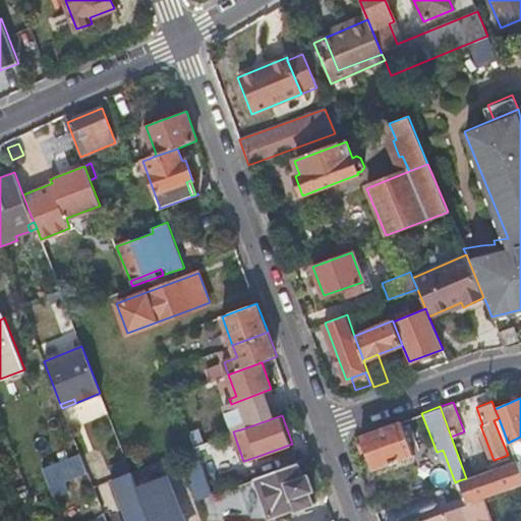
[(215,418),(187,428),(193,446),(221,437),(215,418)]
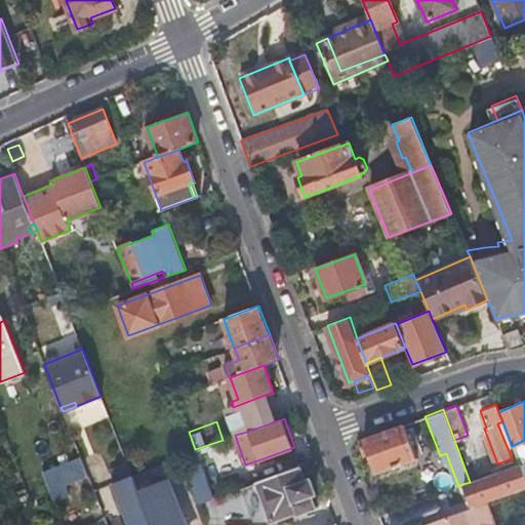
[(363,438),(375,473),(416,458),(404,423),(363,438)]
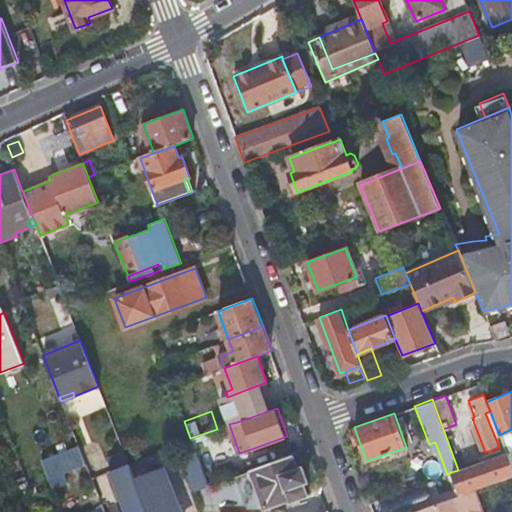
[(149,434),(155,451),(159,449),(183,441),(190,438),(184,421),(149,434)]
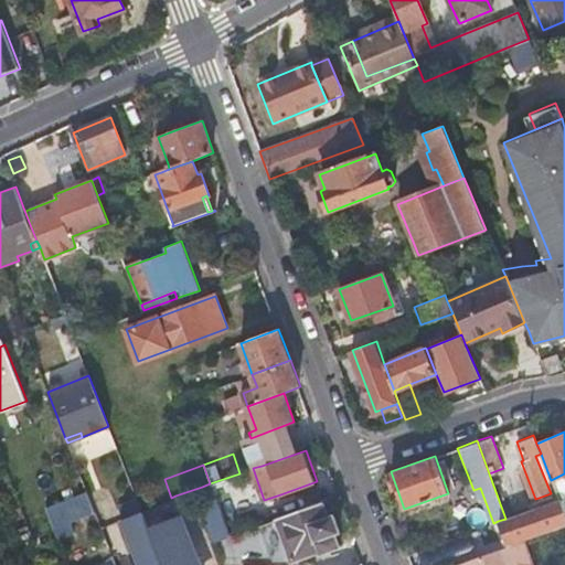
[(564,473),(551,480),(558,500),(564,497),(564,473)]
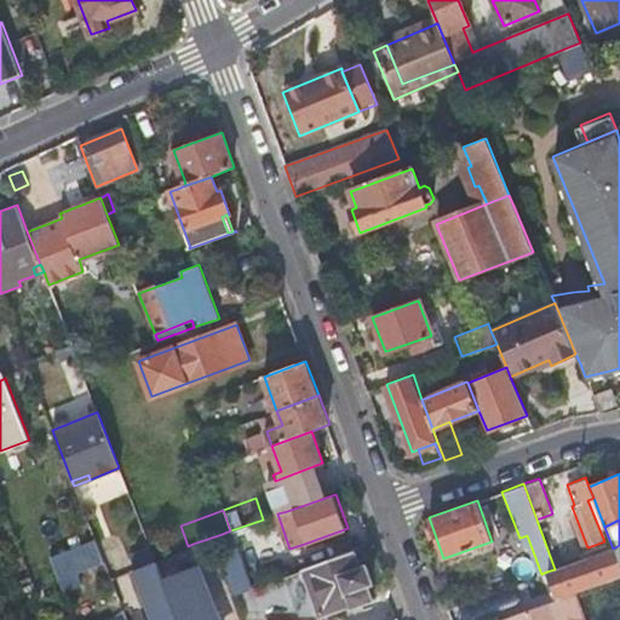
[(57,578),(103,560),(95,538),(72,547),(49,556),(57,578)]
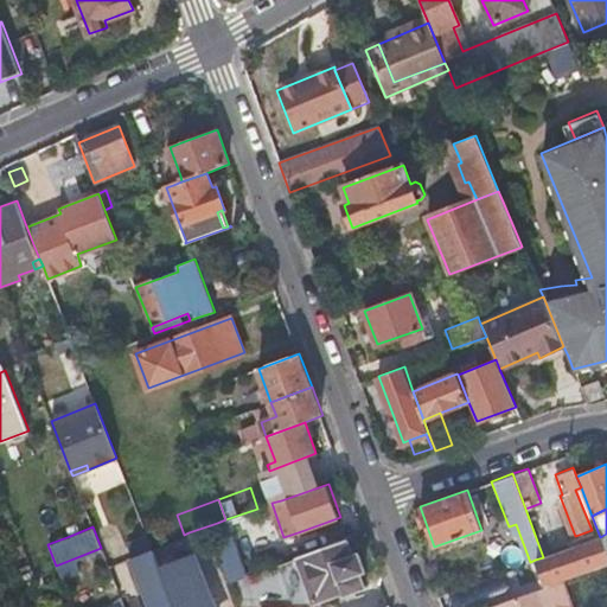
[(575,536),(579,544),(594,538),(592,530),(575,536)]
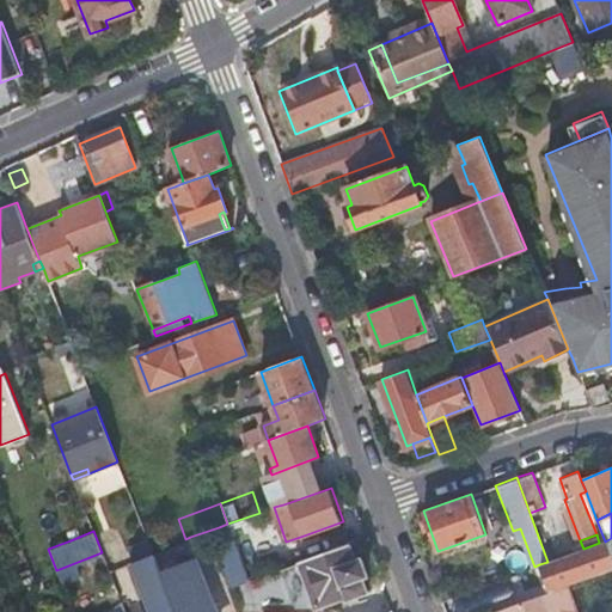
[(130,558),(152,550),(146,536),(126,544),(130,558)]
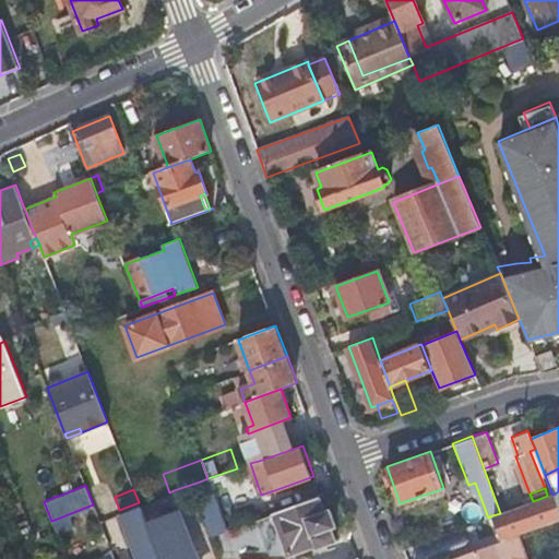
[(550,521),(558,518),(558,491),(552,495),(547,496),(533,501),(500,513),(492,515),(501,538),(550,521)]
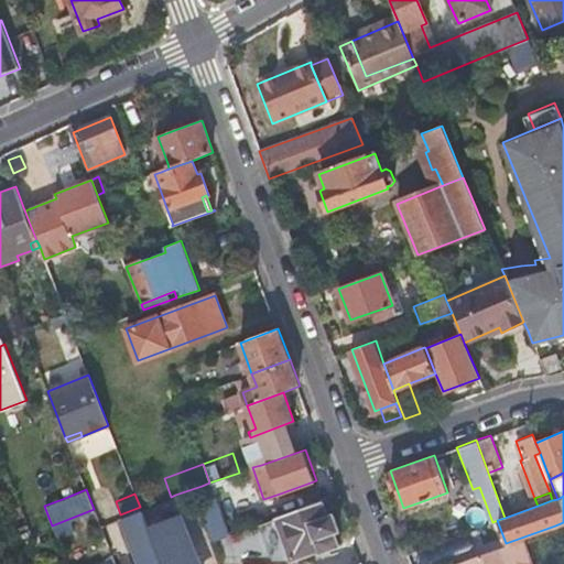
[(286,551),(291,562),(317,552),(318,554),(338,546),(334,534),(338,532),(333,516),(327,518),(322,501),(275,518),(273,519),(261,523),(270,549),(272,549),(277,549),(279,554),(286,551)]
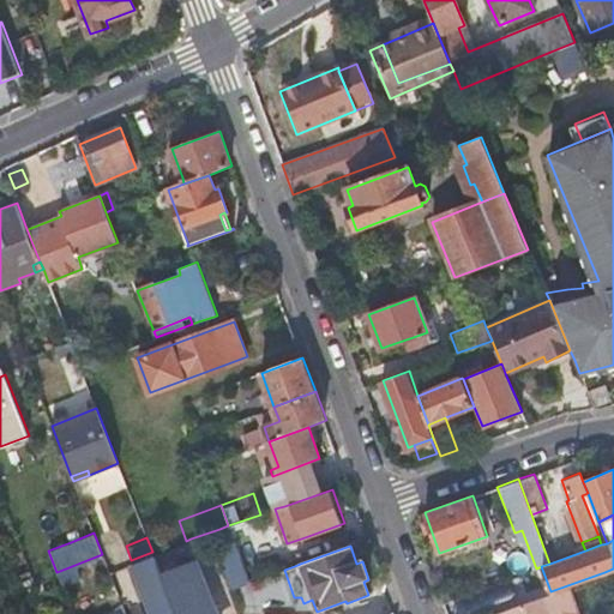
[(175,613),(160,570),(152,552),(131,560),(151,613),(175,613)]
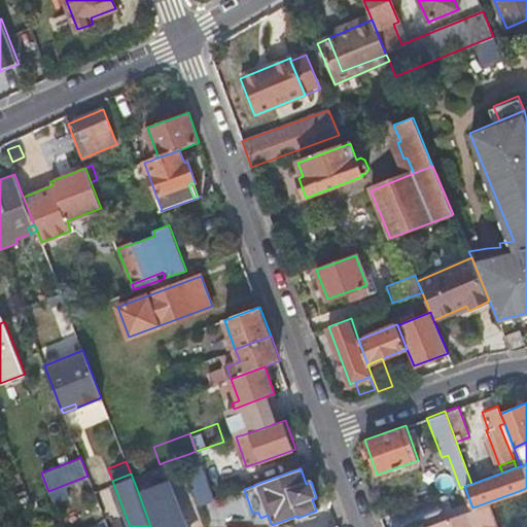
[(167,478),(137,489),(150,526),(180,526),(169,494),(173,493),(167,478)]
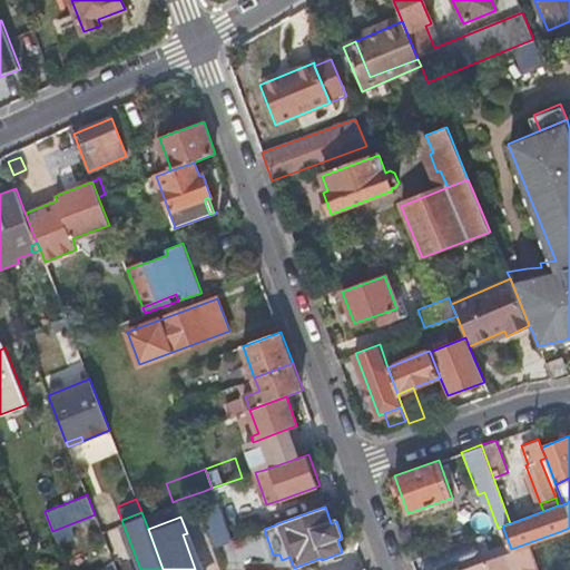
[(457,542),(429,552),(434,567),(462,558),(457,542)]
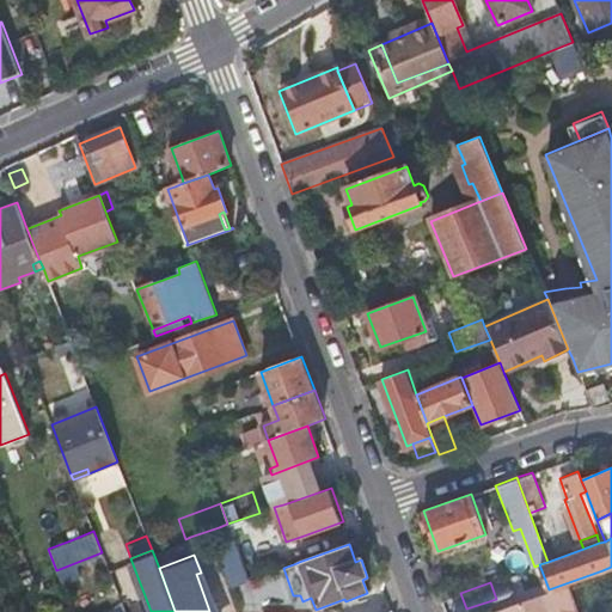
[(556,611),(549,589),(495,609),(496,611),(556,611)]
